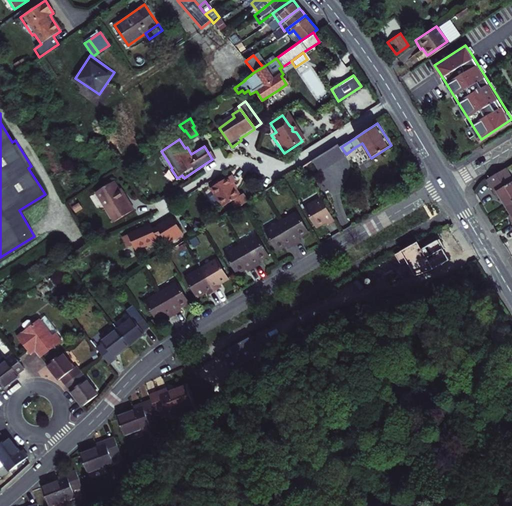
[(341,147),(338,143),(314,158),(321,169),(346,154),(341,147)]
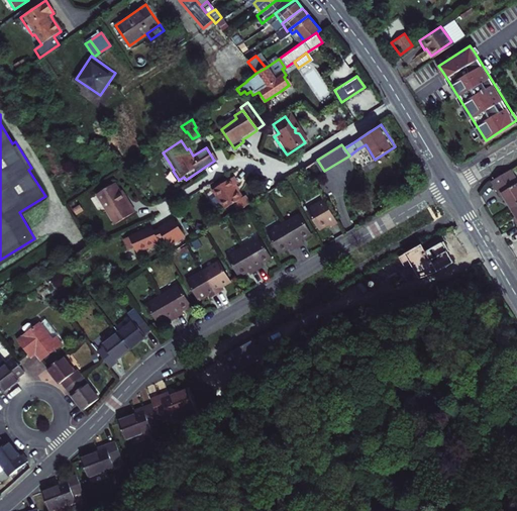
[(512,202),(516,199),(516,174),(512,166),(494,176),(504,193),(505,191),(507,194),(512,202)]
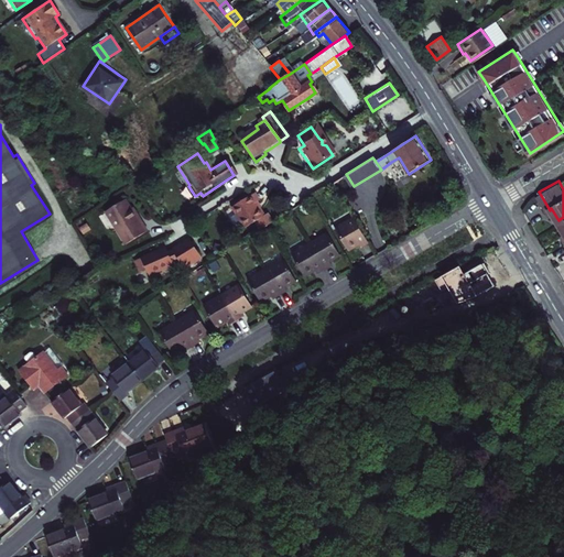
[(257,201),(251,194),(249,196),(240,201),(238,199),(230,205),(231,207),(229,209),(243,231),(252,226),(257,233),(271,224),(266,216),(262,218),(257,209),(253,204),(257,201)]
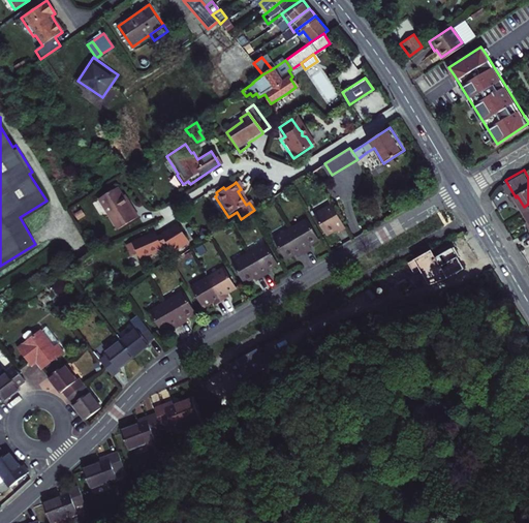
[(125,195),(120,187),(102,200),(123,229),(143,216),(137,209),(135,210),(125,195)]
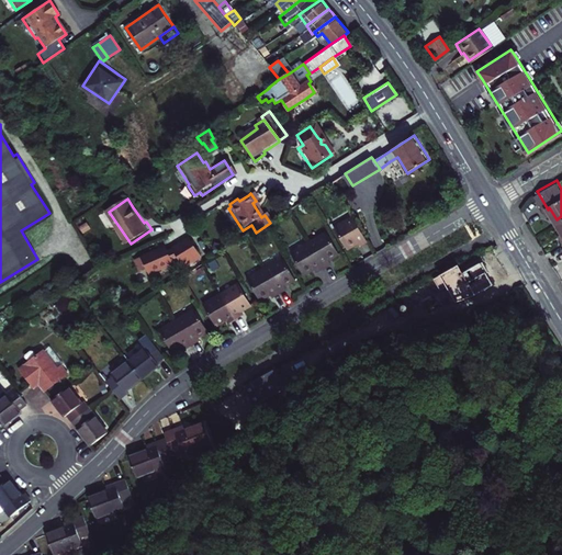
[(367,240),(352,216),(334,227),(347,247),(353,242),(356,240),(359,245),(367,240)]
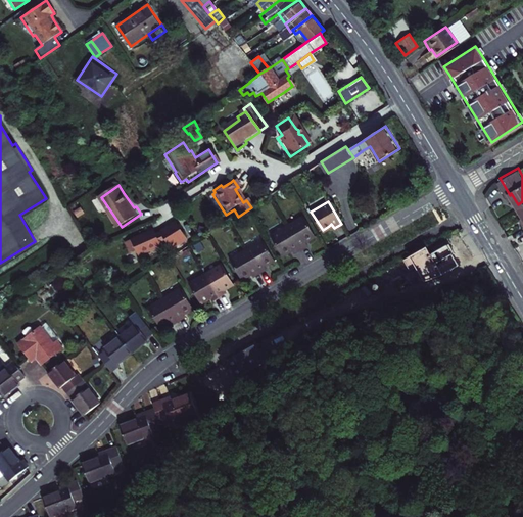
[(286,227),(299,249),(306,245),(303,241),(306,239),(314,235),(301,217),(286,227)]
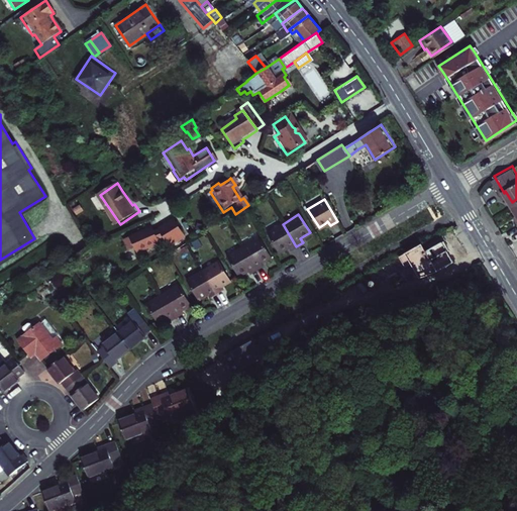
[(172,222),(165,226),(156,232),(158,234),(154,235),(152,237),(149,230),(120,244),(124,254),(131,251),(134,258),(146,252),(158,247),(157,245),(163,242),(167,249),(183,239),(172,222)]
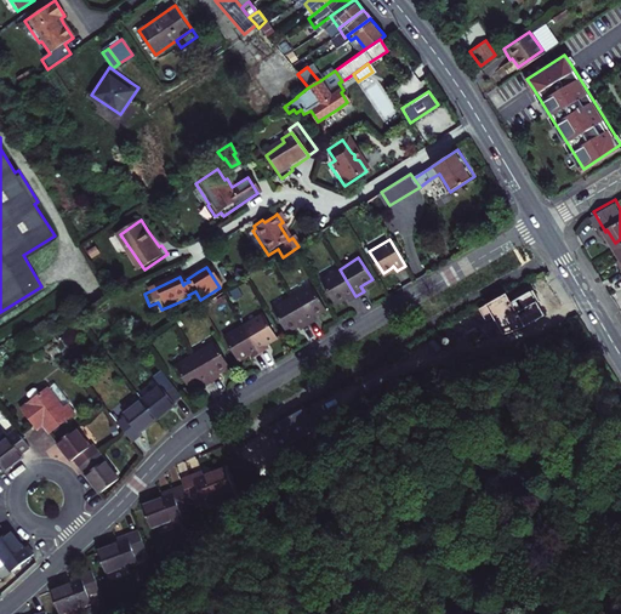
[(320,282),(335,302),(341,299),(346,296),(348,300),(355,296),(340,269),(320,282)]
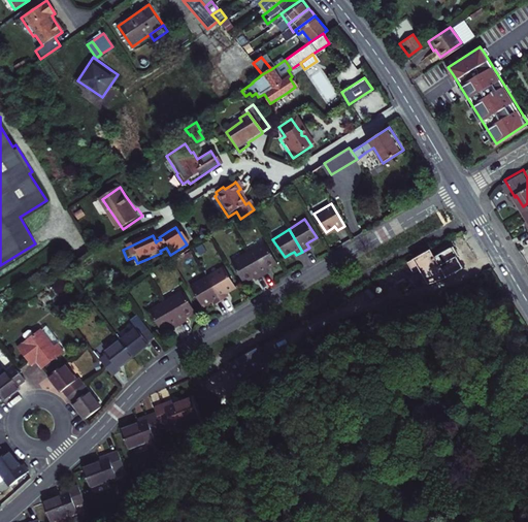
[(249,254),(263,276),(269,272),(267,268),(271,265),(277,262),(265,243),(249,254)]
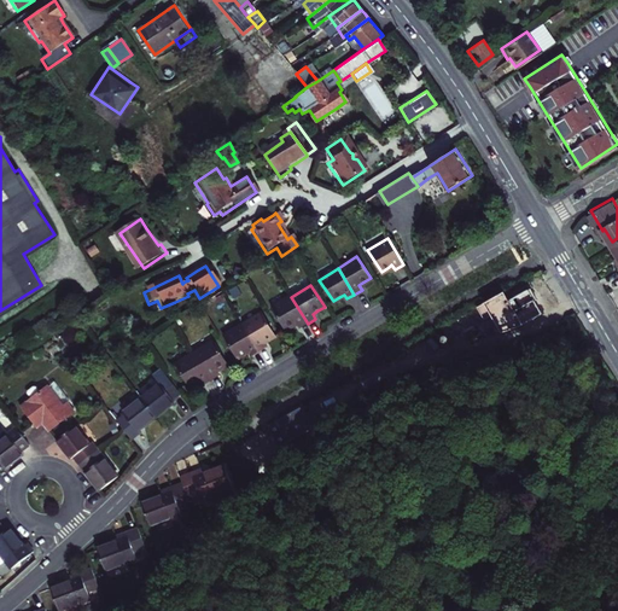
[(524,324),(529,333),(549,320),(546,314),(536,298),(538,297),(535,291),(532,287),(506,303),(507,306),(507,310),(513,320),(516,323),(519,327),(524,324)]
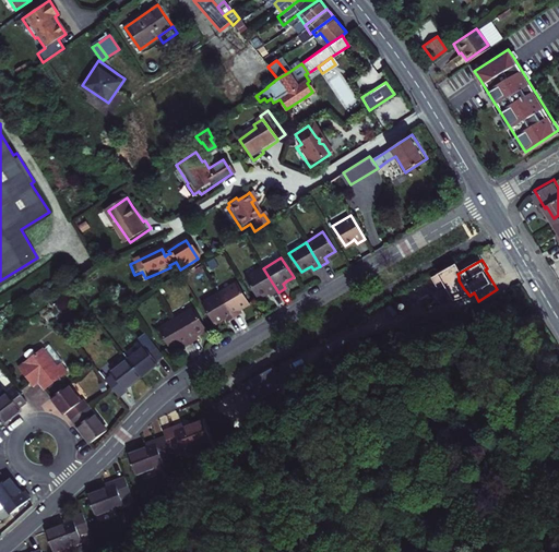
[(278,292),(263,268),(247,278),(259,298),(265,294),(269,292),(272,296),(278,292)]
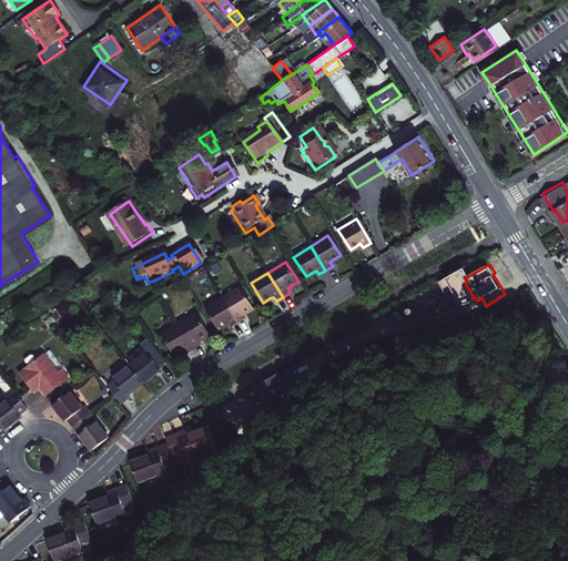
[(140,286),(148,283),(144,276),(137,279),(140,286)]
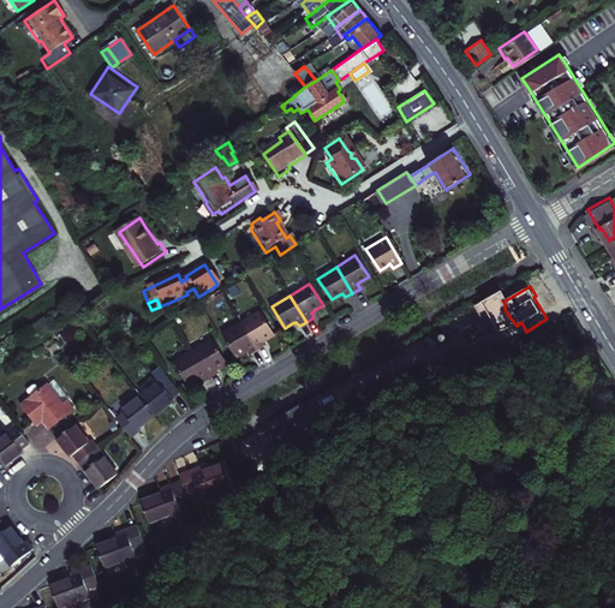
[(243,325),(258,351),(266,346),(263,343),(268,339),(275,334),(261,314),(243,325)]
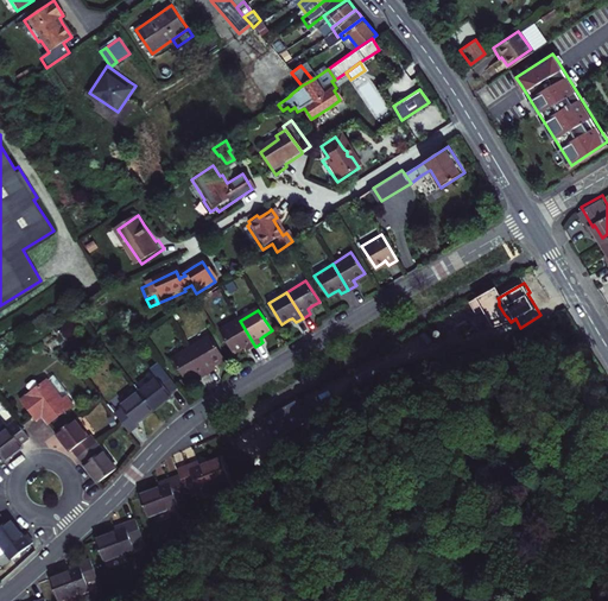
[(255,347),(240,321),(221,333),(234,353),(240,349),(245,347),(248,352),(255,347)]
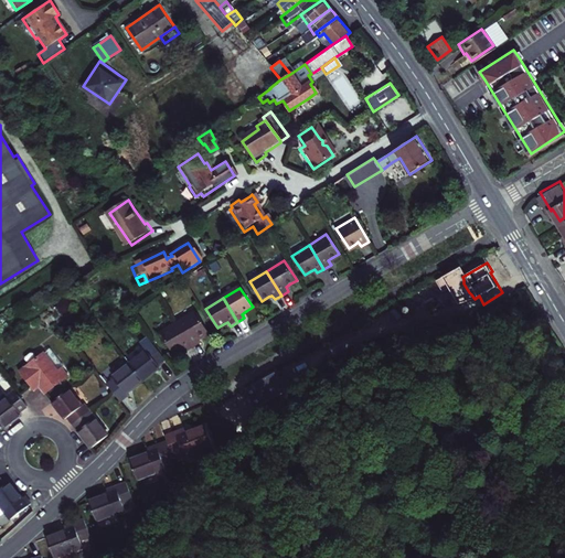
[(196,314),(179,325),(193,349),(200,344),(198,341),(202,339),(209,334),(196,314)]
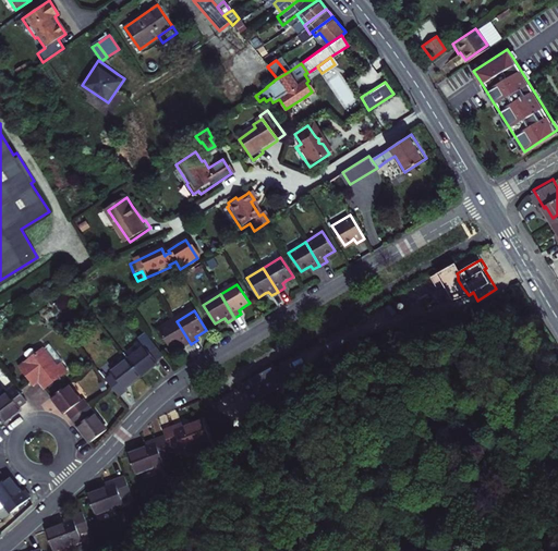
[(191,344),(177,321),(159,331),(171,351),(176,349),(181,344),(184,349),(191,344)]
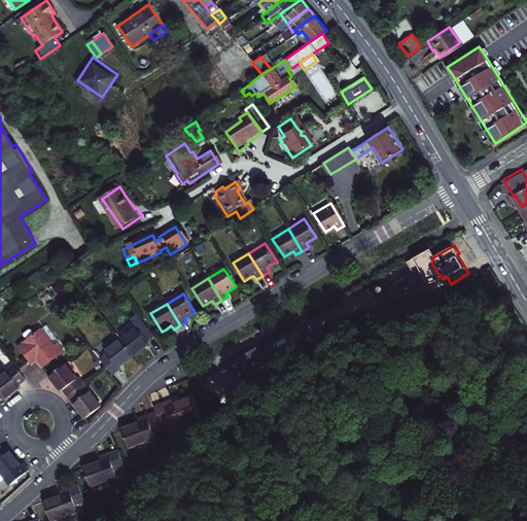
[(136,319),(119,332),(132,348),(145,338),(148,336),(147,333),(153,327),(141,312),(135,317),(136,319)]
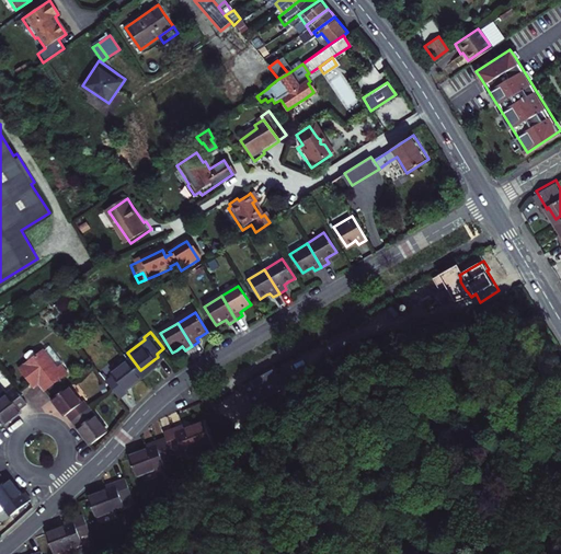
[(66,368),(59,360),(54,365),(48,357),(41,346),(19,364),(30,378),(35,374),(37,378),(43,385),(66,368)]
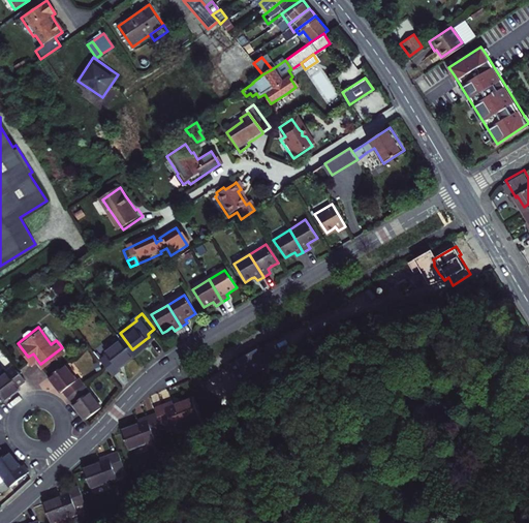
[(52,333),(45,337),(51,344),(56,340),(52,333)]
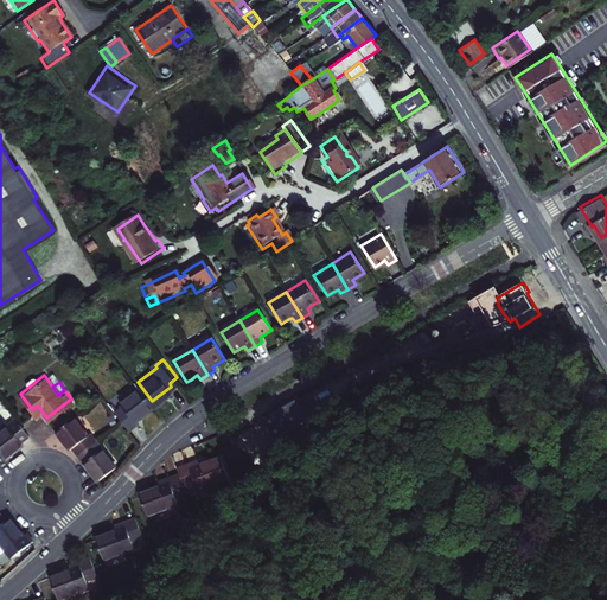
[(121,400),(113,406),(121,416),(127,425),(134,419),(133,416),(136,413),(152,401),(138,382),(119,396),(121,400)]
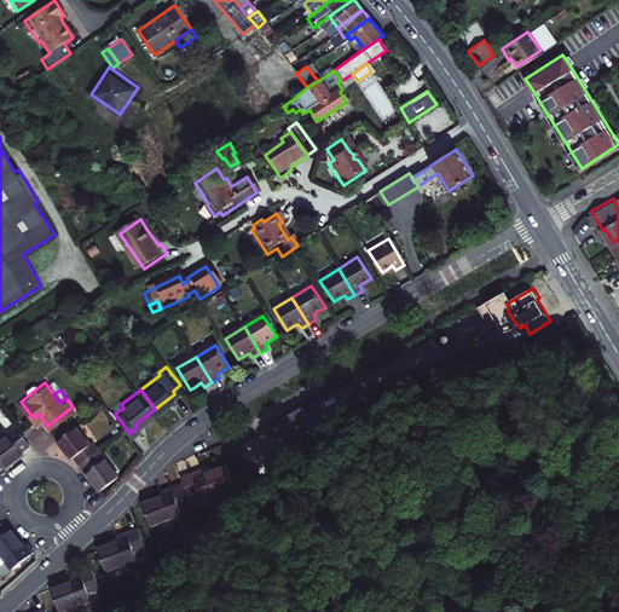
[(0,456),(3,461),(5,465),(21,452),(23,450),(22,448),(29,440),(15,421),(6,427),(9,431),(0,437),(0,456)]
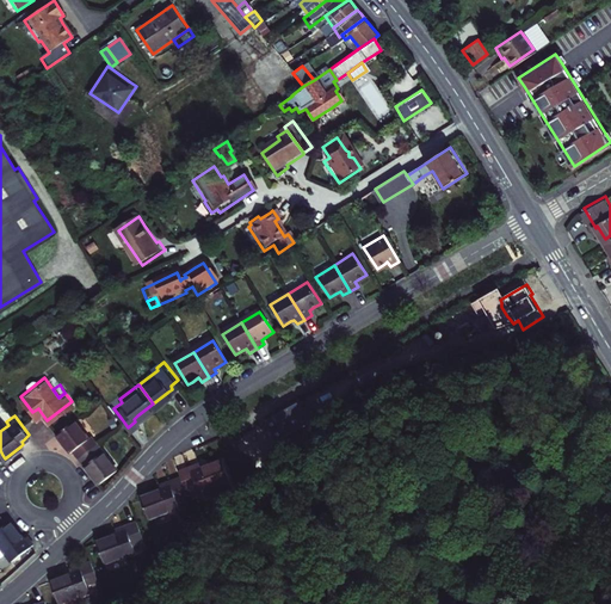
[(76,454),(96,439),(88,431),(86,433),(73,415),(55,430),(63,442),(68,448),(71,445),(76,454)]
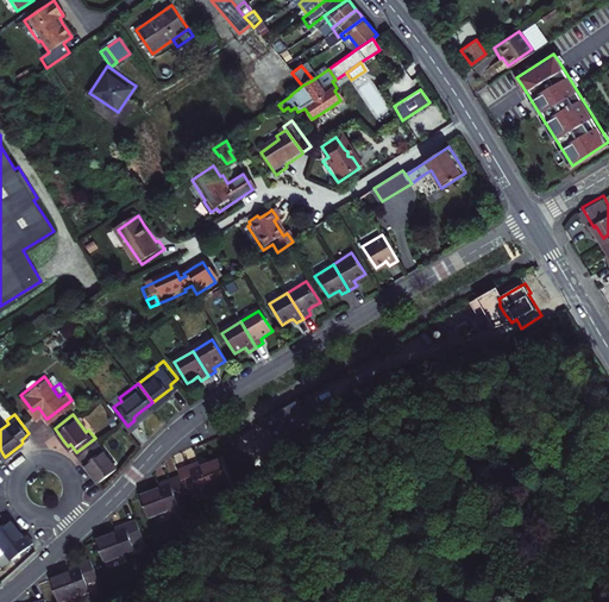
[(95,438),(76,452),(86,463),(96,477),(114,463),(95,438)]
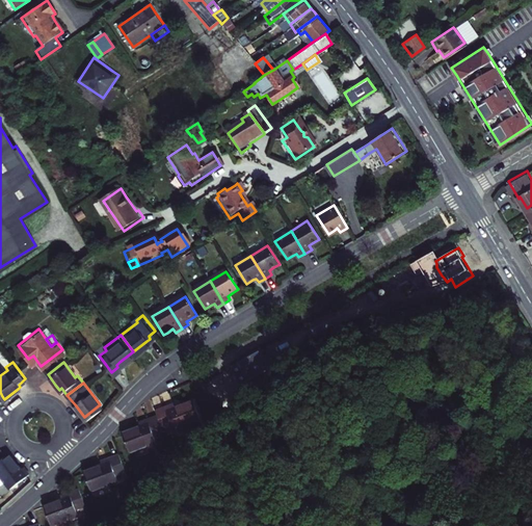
[(171,400),(154,408),(155,410),(161,424),(170,420),(171,425),(197,415),(191,397),(176,402),(173,403),(171,400)]
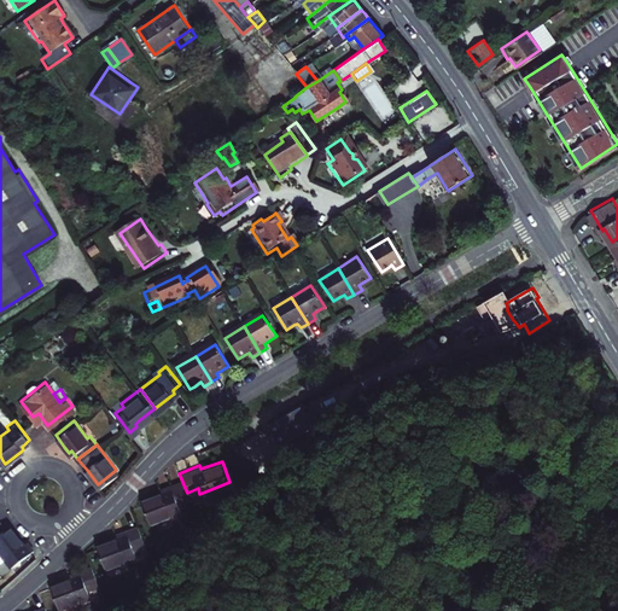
[(187,493),(180,476),(157,484),(158,489),(153,492),(139,496),(147,518),(179,506),(178,501),(188,496),(187,493)]
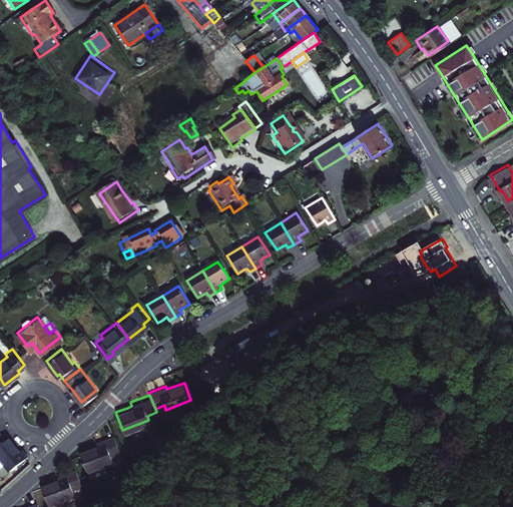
[(17,445),(8,433),(4,436),(0,439),(0,462),(4,460),(10,468),(29,452),(23,445),(20,448),(17,445)]
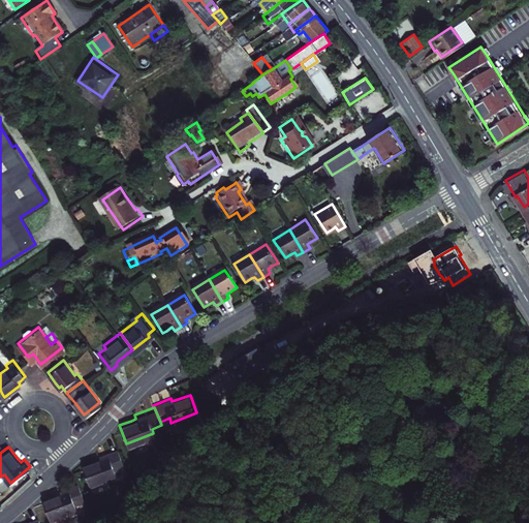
[(123,463),(117,447),(98,454),(99,456),(95,458),(82,463),(89,483),(115,472),(113,466),(123,463)]
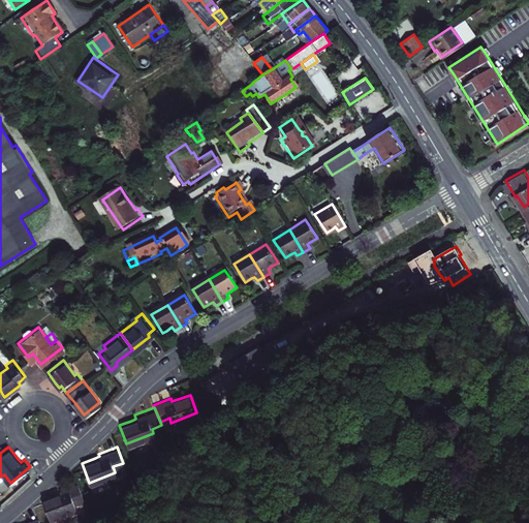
[(83,498),(76,481),(58,488),(59,492),(56,493),(41,498),(48,518),(74,508),(73,501),(83,498)]
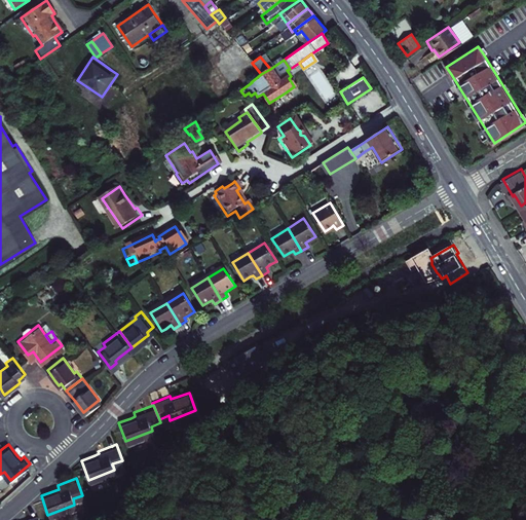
[(40,519),(37,511),(19,518),(20,519),(40,519)]
